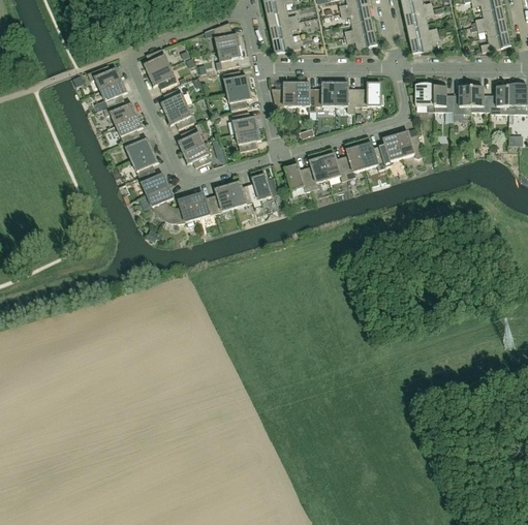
[(286,9),(285,1),(289,0),(268,0),(262,1),(266,13),(286,9)]
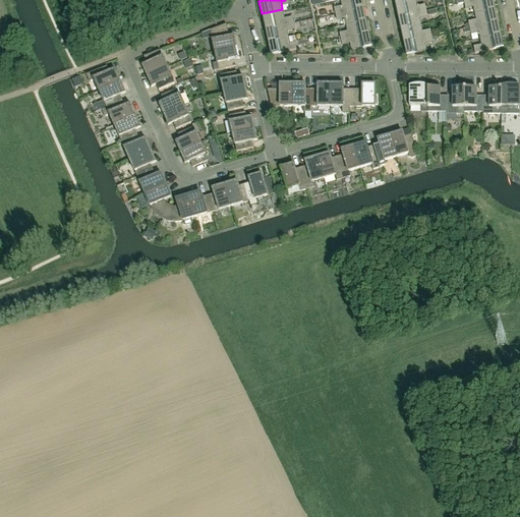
[(363,5),(361,0),(340,0),(341,5),(334,7),(335,11),(363,5)]
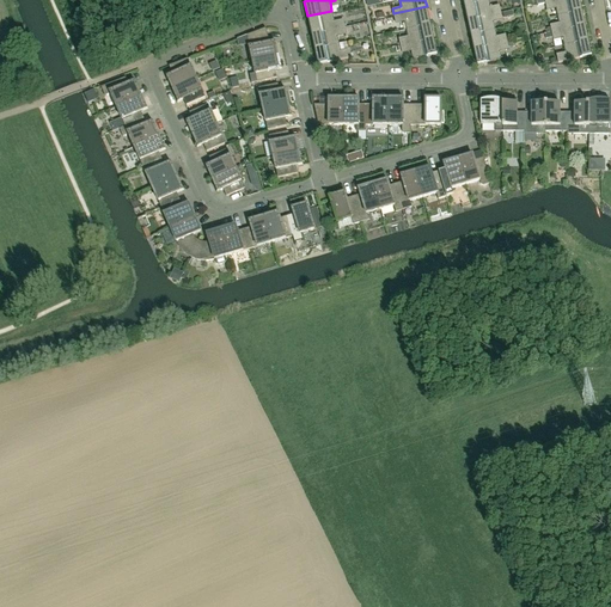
[(490,6),(489,0),(470,0),(464,1),(466,17),(500,8),(499,4),(490,6)]
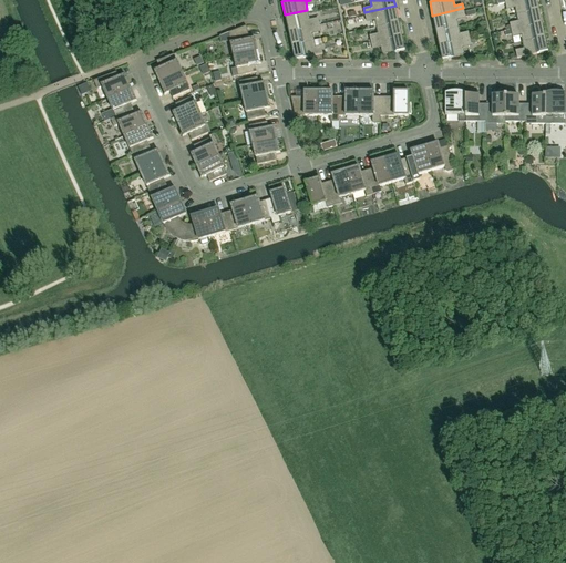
[(504,0),(505,6),(514,4),(515,11),(538,7),(536,0),(504,0)]
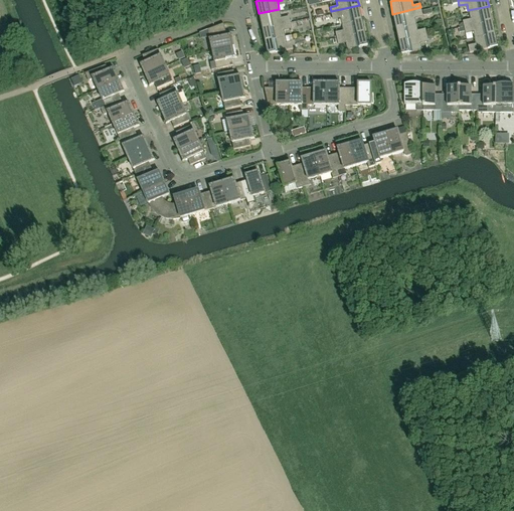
[(361,17),(359,5),(331,11),(332,15),(339,13),(341,21),(361,17)]
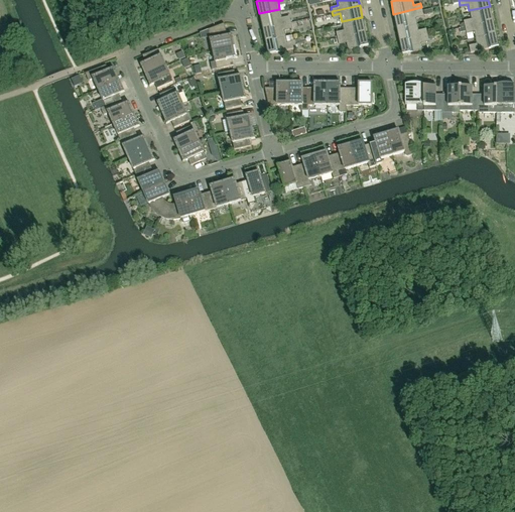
[(492,18),(490,6),(469,10),(471,18),(464,20),(464,24),(492,18)]
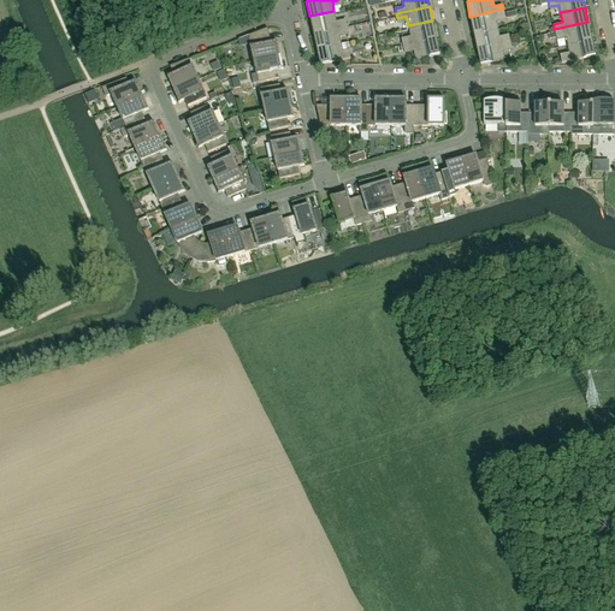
[(497,27),(496,16),(504,15),(503,9),(469,17),(473,31),(497,27)]
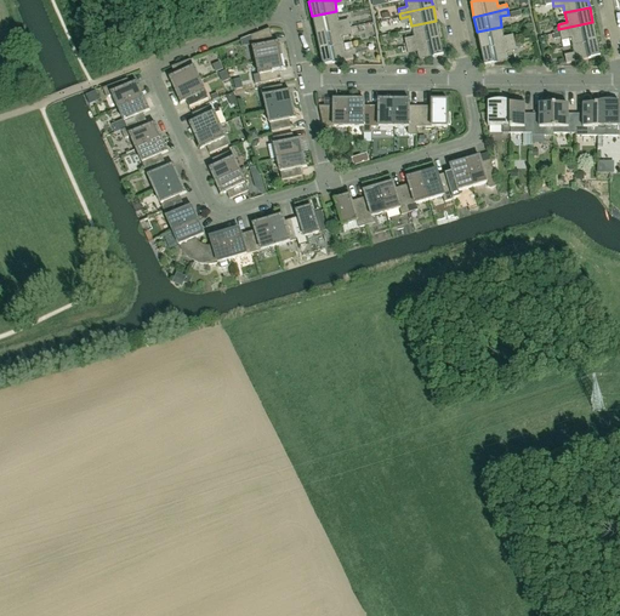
[(339,21),(336,11),(312,16),(316,32),(350,24),(348,20),(339,21)]
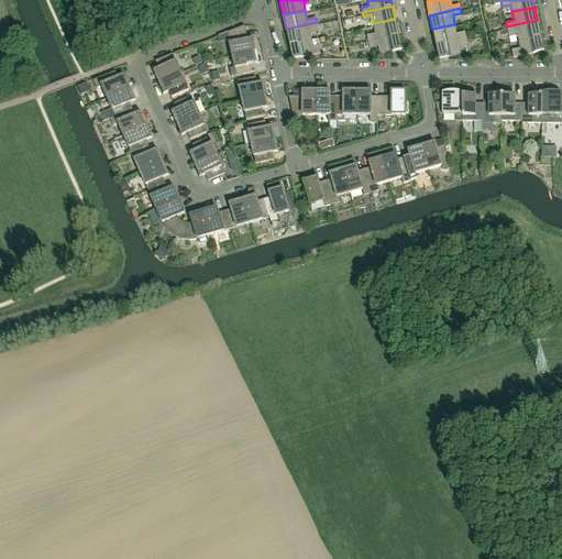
[(398,32),(395,19),(373,23),(375,33),(366,34),(367,40),(398,32)]
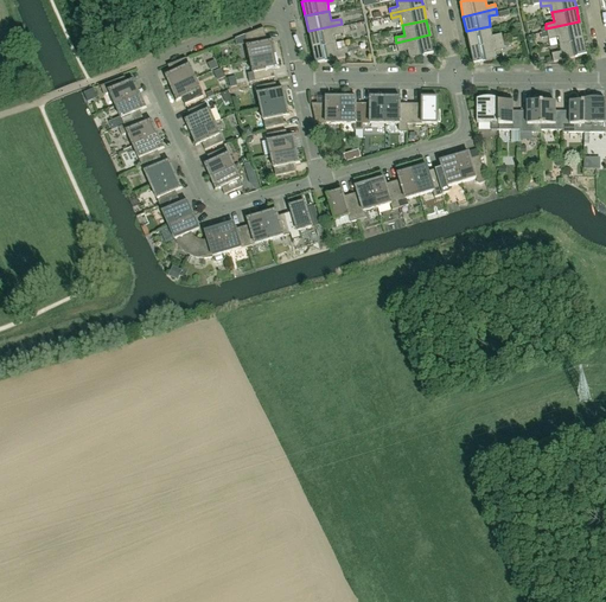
[(582,36),(579,21),(546,29),(547,33),(556,32),(559,42),(582,36)]
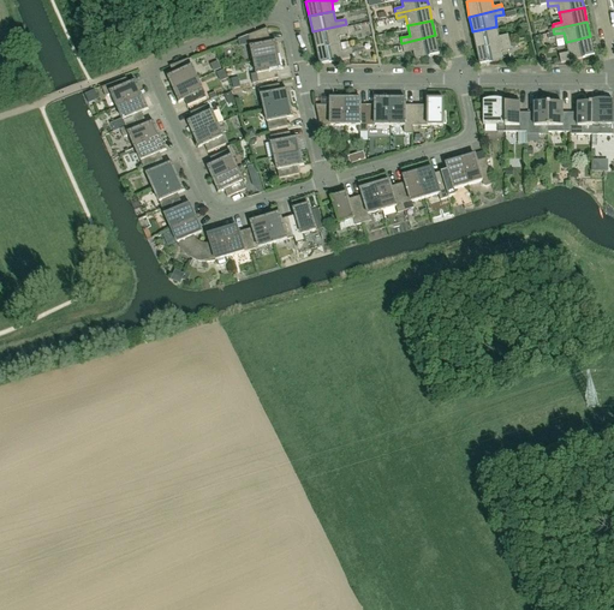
[(279,52),(275,39),(269,40),(267,24),(248,33),(252,58),(279,52)]
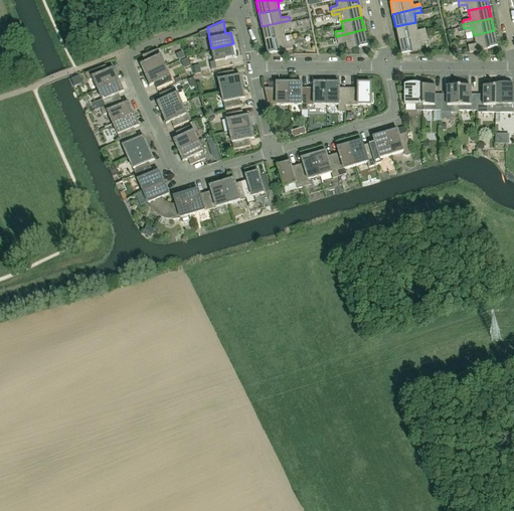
[(285,34),(283,25),(291,24),(290,20),(262,26),(265,38),(285,34)]
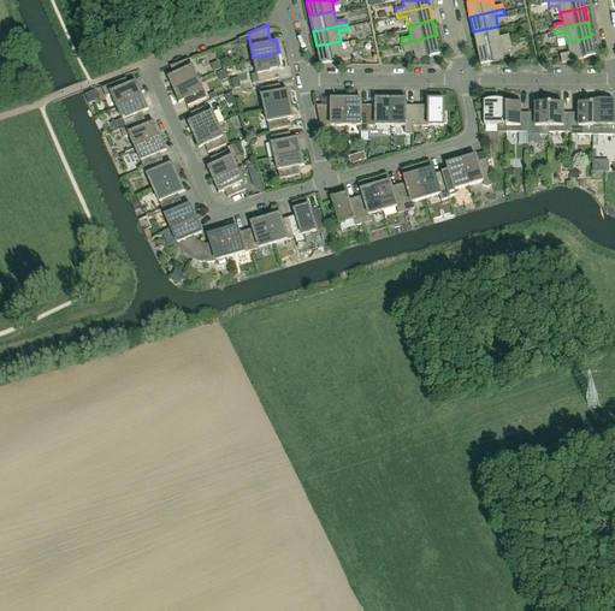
[(500,36),(497,27),(473,31),(477,46),(510,39),(509,34),(500,36)]
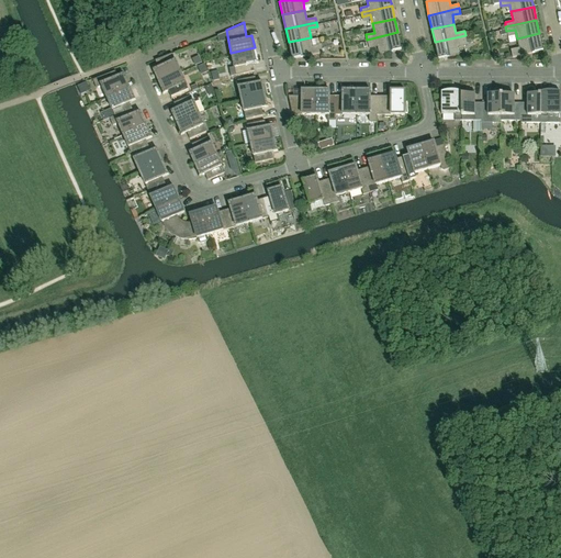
[(401,46),(397,32),(367,40),(368,44),(376,42),(378,52),(401,46)]
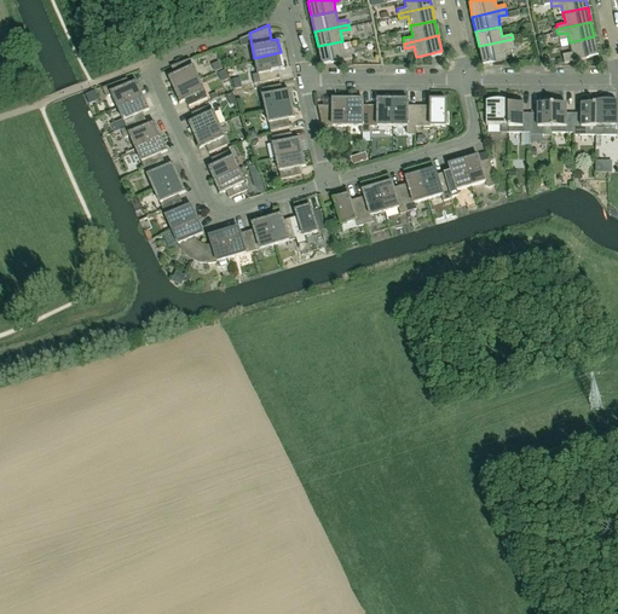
[(598,52),(594,36),(570,42),(571,52),(562,54),(564,59),(598,52)]
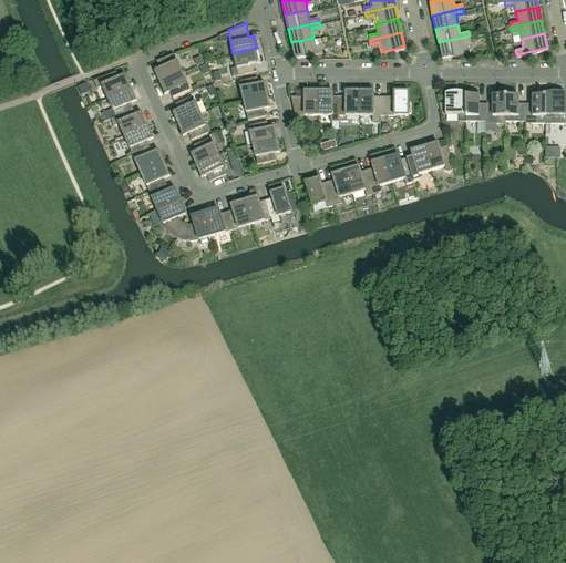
[(464,52),(462,42),(470,40),(470,36),(439,42),(441,57),(464,52)]
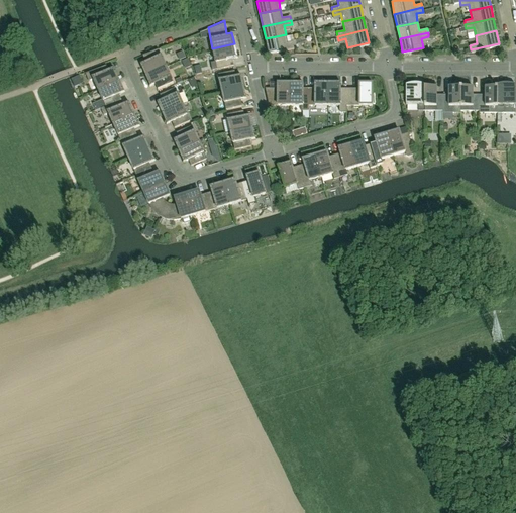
[(288,42),(286,34),(266,38),(268,52),(296,45),(295,40),(288,42)]
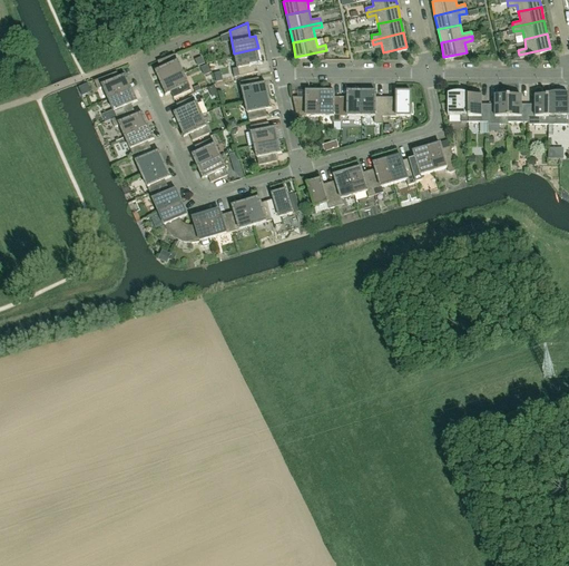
[(255,61),(261,60),(258,48),(234,54),(237,65),(232,66),(233,74),(238,72),(257,69),(255,61)]
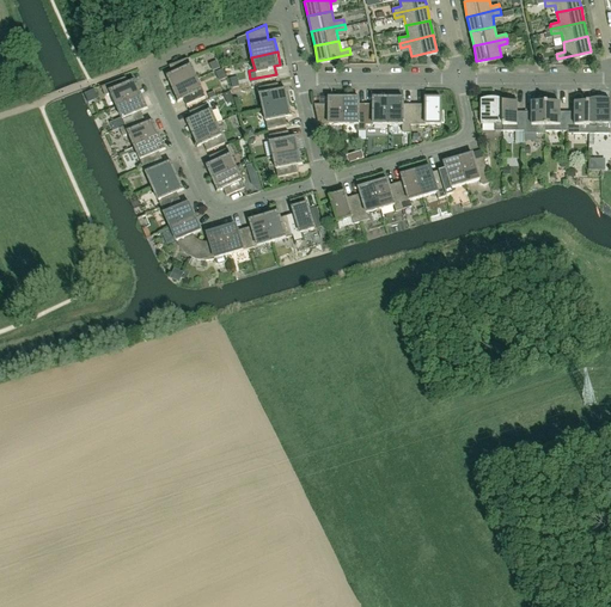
[(196,75),(187,55),(167,62),(172,71),(166,73),(172,86),(196,75)]
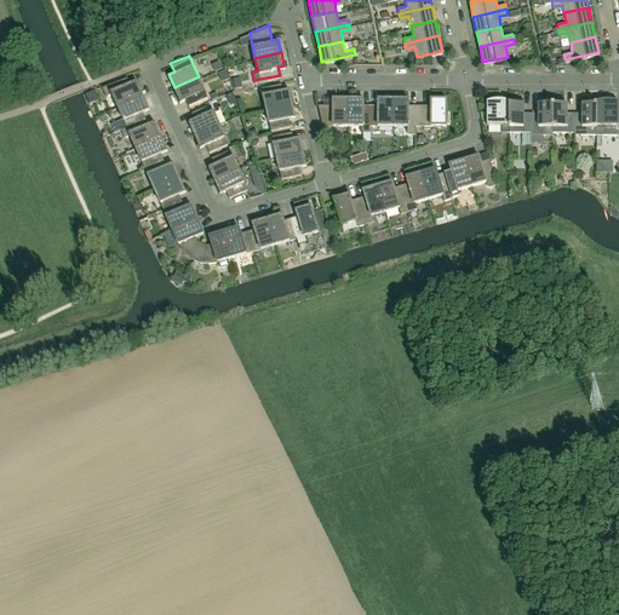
[(142,93),(136,79),(130,81),(126,75),(102,85),(105,93),(112,91),(116,104),(142,93)]
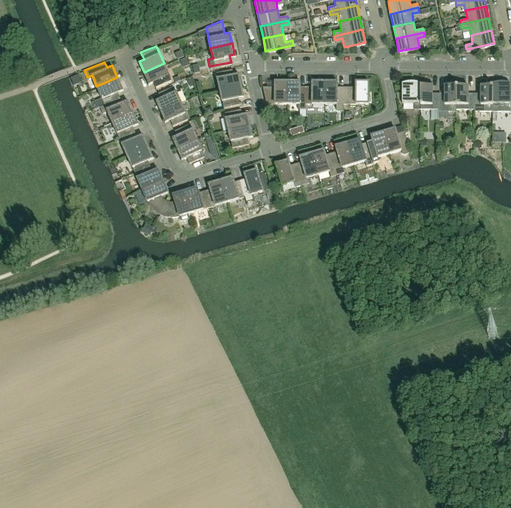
[(171,79),(164,63),(144,72),(148,82),(153,80),(155,86),(171,79)]
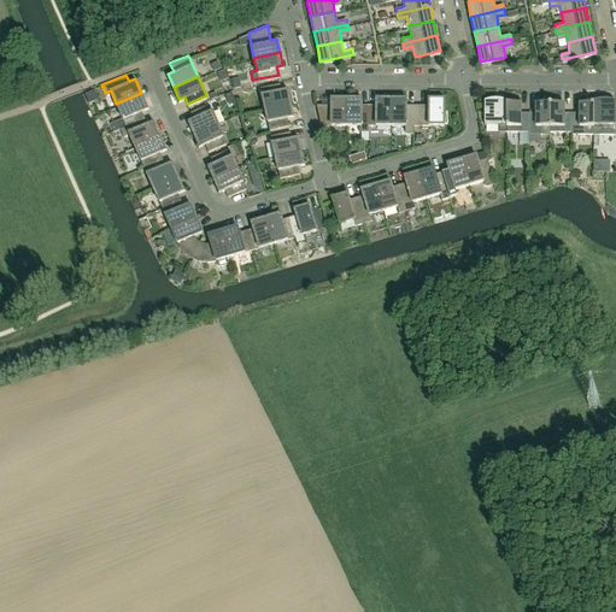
[(289,100),(287,87),(281,88),(280,81),(259,84),(264,106),(289,100)]
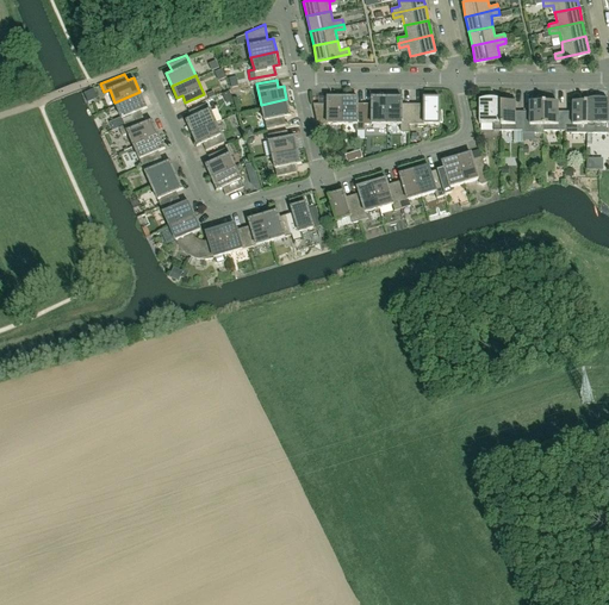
[(115,103),(120,114),(109,119),(112,128),(118,125),(142,114),(140,107),(145,105),(140,92),(115,103)]
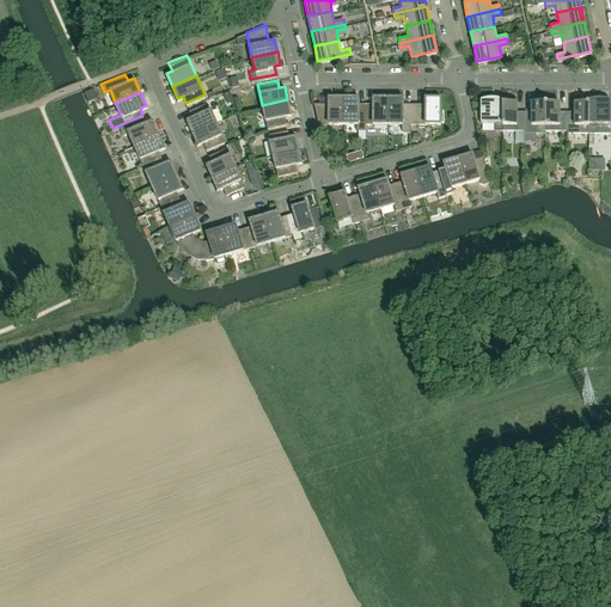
[(343,122),(343,94),(328,94),(328,100),(313,100),(317,122),(343,122)]
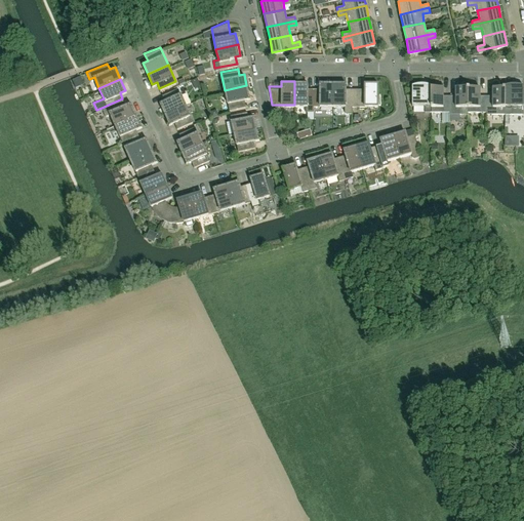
[(313,105),(313,86),(307,86),(307,81),(294,81),(294,105),(306,105),(306,110),(313,110),(313,105)]
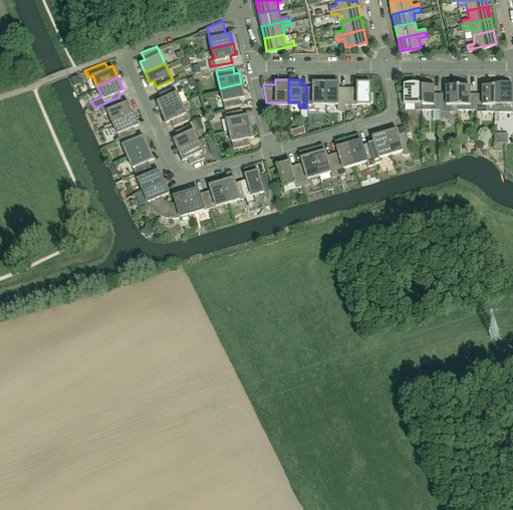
[(325,102),(325,79),(312,79),(312,84),(306,84),(306,102),(325,102)]
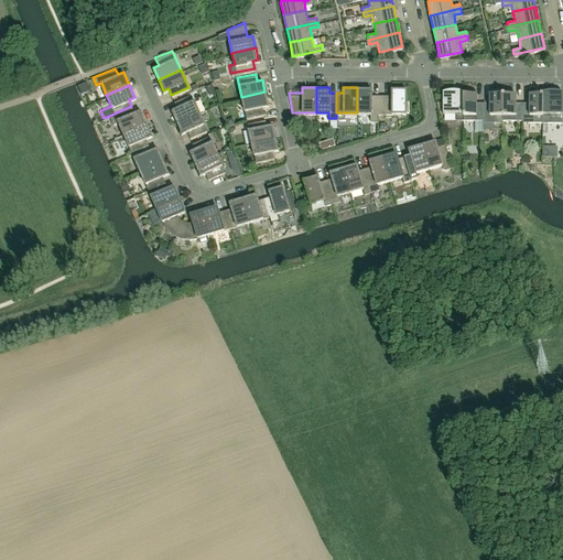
[(377,120),(377,112),(377,94),(370,94),(370,87),(357,87),(357,112),(369,112),(369,120),(377,120)]
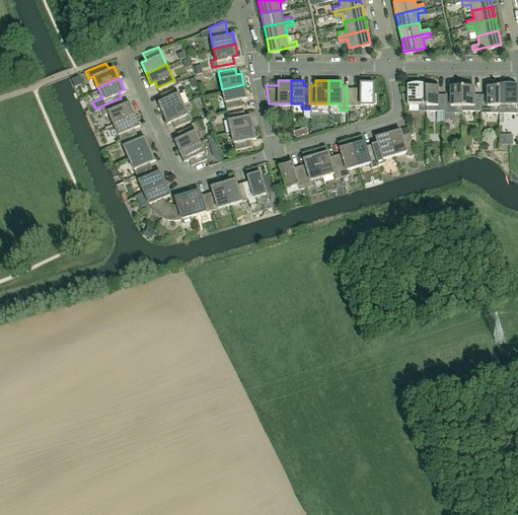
[(375,101),(374,91),(373,91),(373,80),(360,80),(360,86),(347,86),(347,103),(373,103),(373,101),(375,101)]
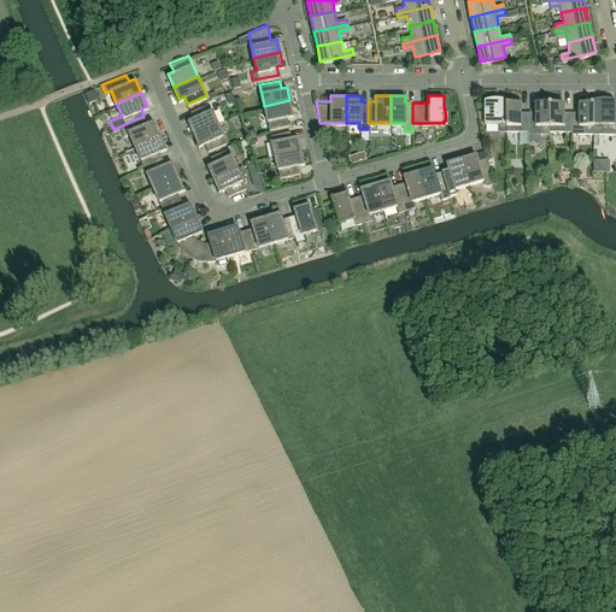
[(506,129),(506,123),(506,100),(506,98),(503,96),(500,96),(498,96),(494,95),(491,96),(488,96),(486,98),(484,98),(484,122),(498,122),(498,129),(506,129)]
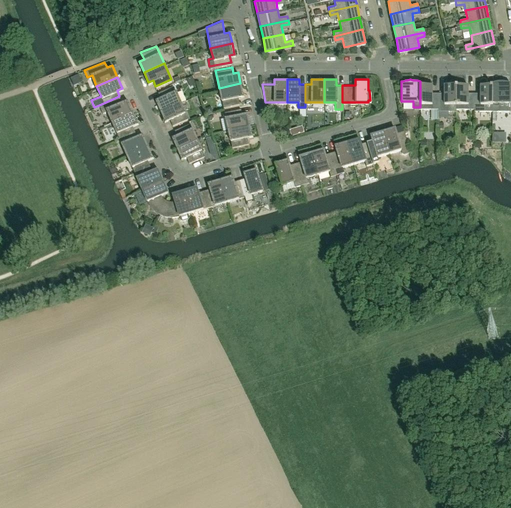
[(431,94),(432,79),(420,79),(420,81),(420,83),(420,102),(420,107),(431,107),(437,107),(438,94),(431,94)]
